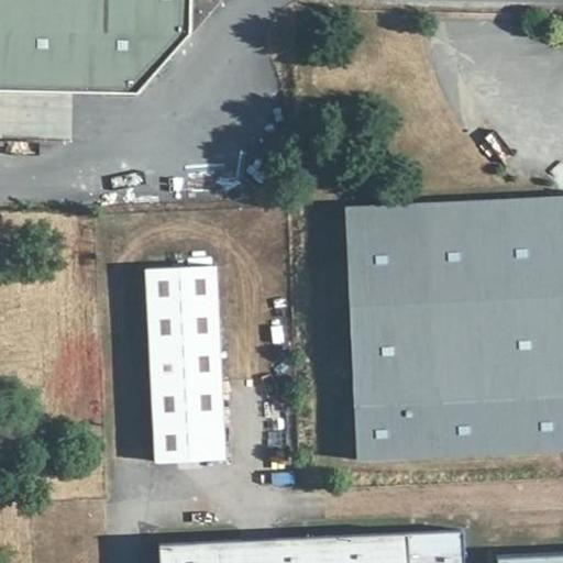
[(0,0),(0,96),(139,100),(191,39),(191,0),(0,0)]
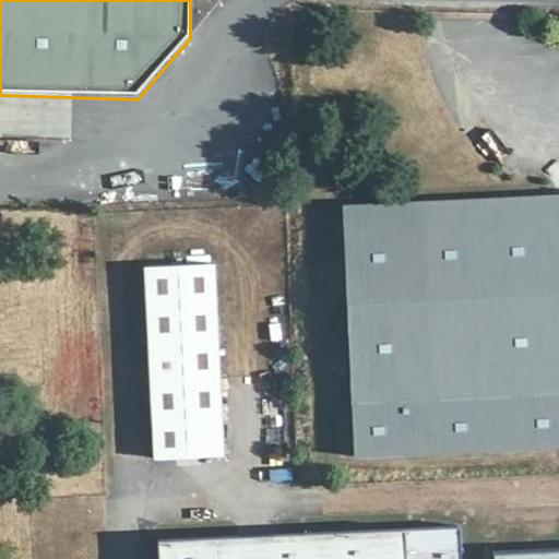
[(558,445),(558,195),(342,206),(354,455),(558,445)]
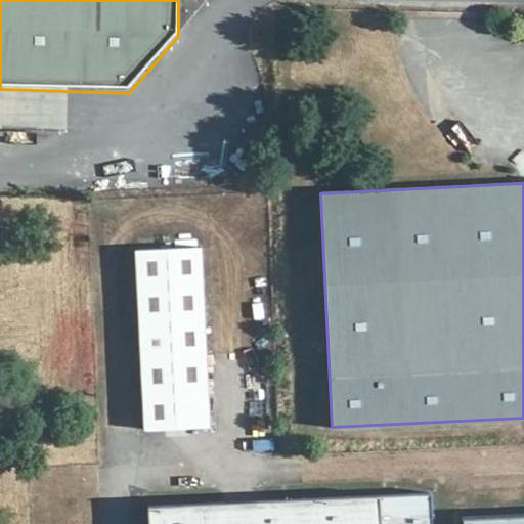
[(135,251),(143,431),(209,426),(199,248),(135,251)]
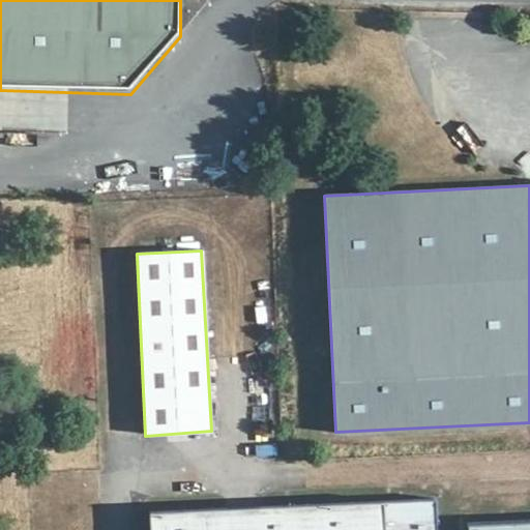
[(436,529),(435,498),(148,513),(149,529),(529,529),(529,520),(467,524),(466,529),(436,529)]
